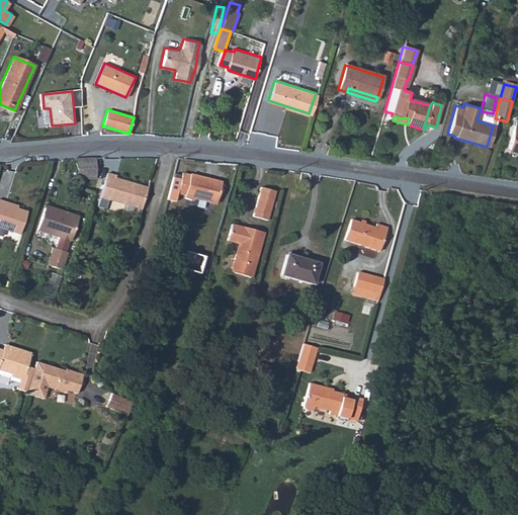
[(517,120),(514,120),(507,149),(517,151),(517,120)]
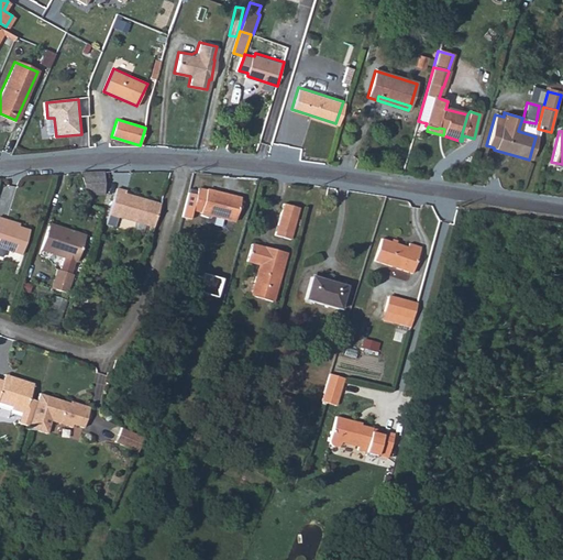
[(103,172),(80,174),(86,195),(105,196),(103,172)]
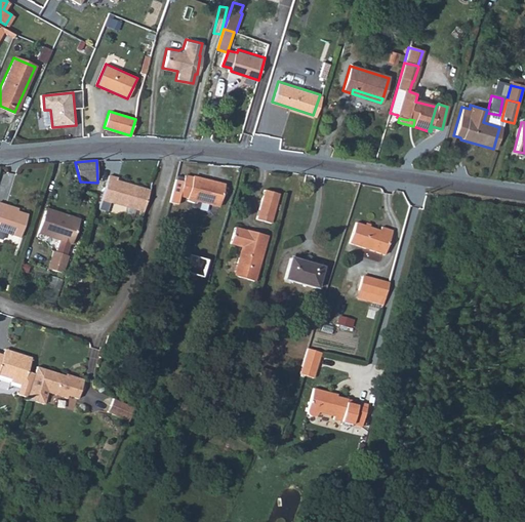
[(184,183),(175,179),(169,203),(177,205),(180,195),(188,197),(188,198),(219,206),(224,184),(193,176),(192,178),(185,176),(184,183)]
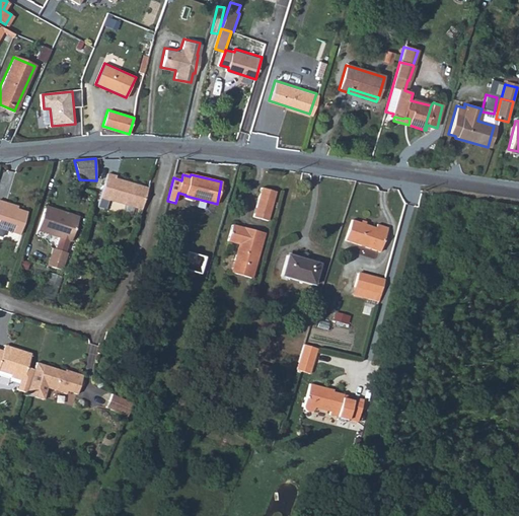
[(106,177),(96,210),(105,213),(108,204),(141,213),(147,192),(115,182),(115,179),(106,177)]
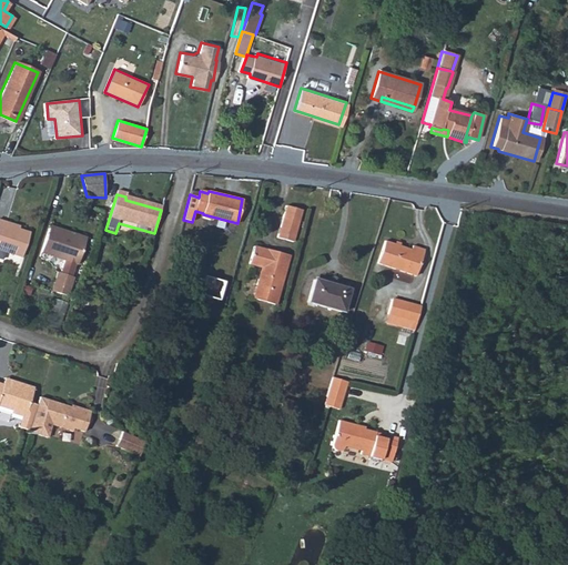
[(301,209),(284,204),(275,236),(292,242),(301,209)]
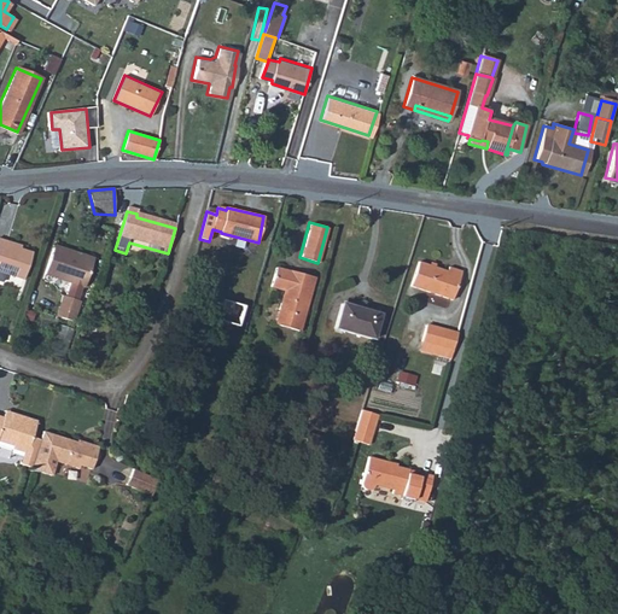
[(1,241),(3,238),(0,237),(0,269),(17,276),(27,251),(15,246),(1,241)]
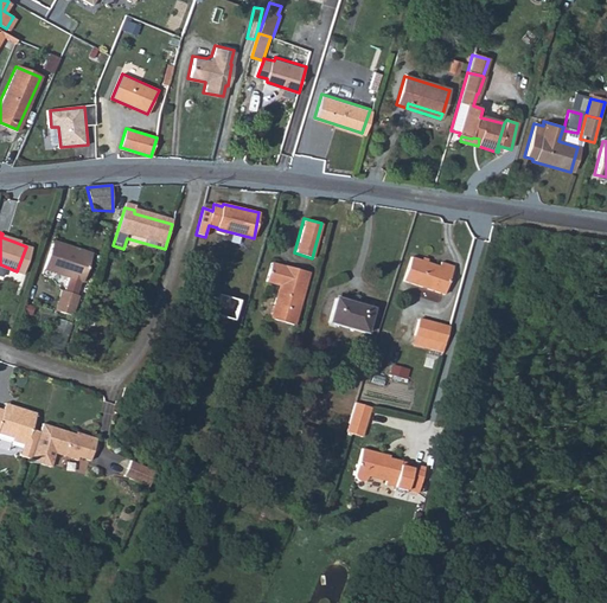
[(94,254),(51,241),(51,244),(91,257),(94,254)]
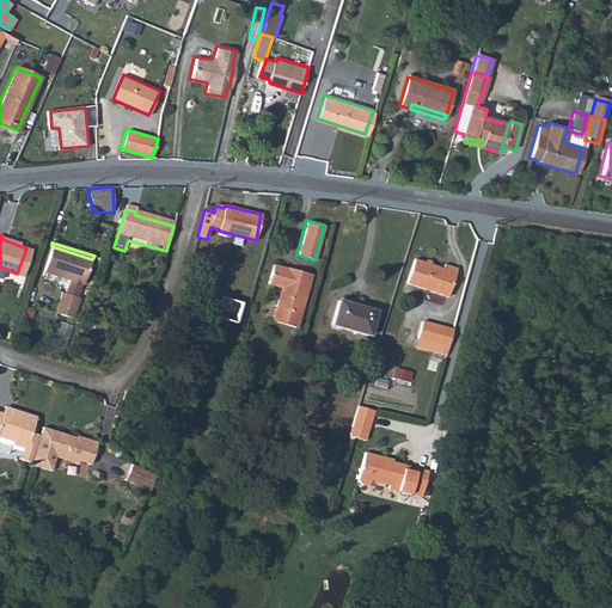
[(51,246),(43,274),(71,282),(66,299),(62,298),(56,317),(73,323),(79,302),(77,301),(81,287),(84,288),(92,259),(51,246)]
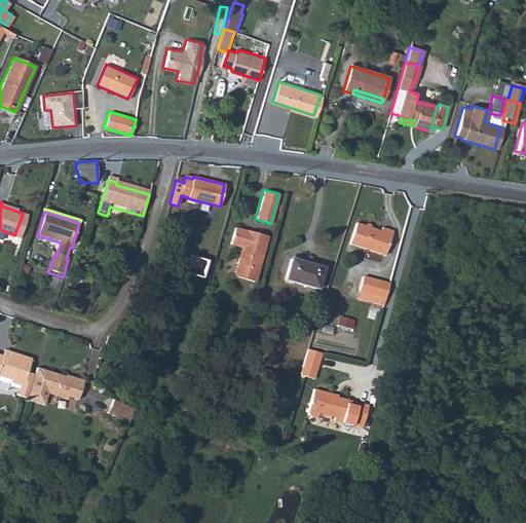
[(388,248),(393,229),(381,225),(381,229),(357,222),(350,244),(386,254),(387,252),(389,252),(390,249),(388,248)]
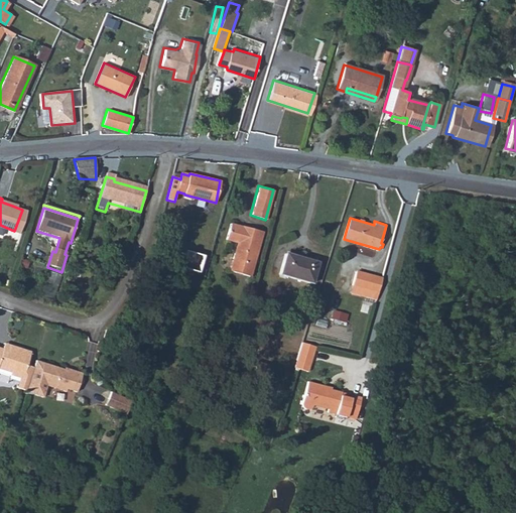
[(262,231),(241,226),(241,227),(230,224),(226,239),(237,242),(229,270),(250,276),(262,231)]
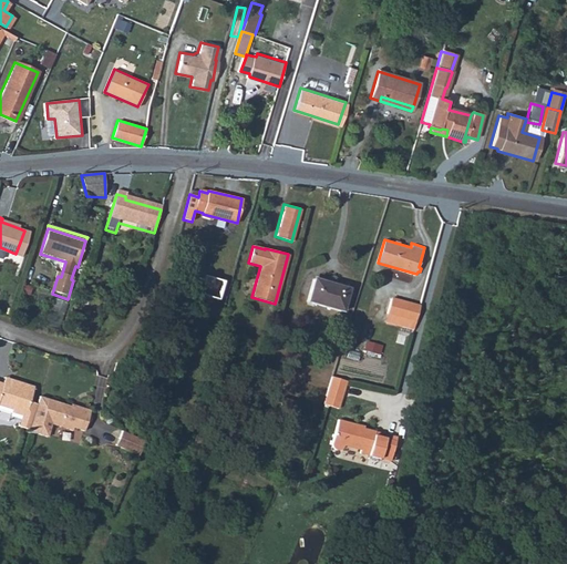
[(308,299),(337,308),(343,285),(313,276),(308,299)]
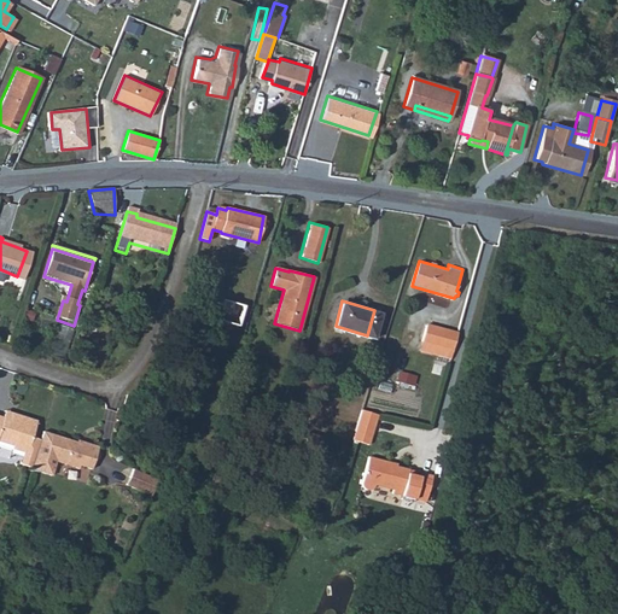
[(374,310),(367,335),(375,338),(384,313),(374,310)]
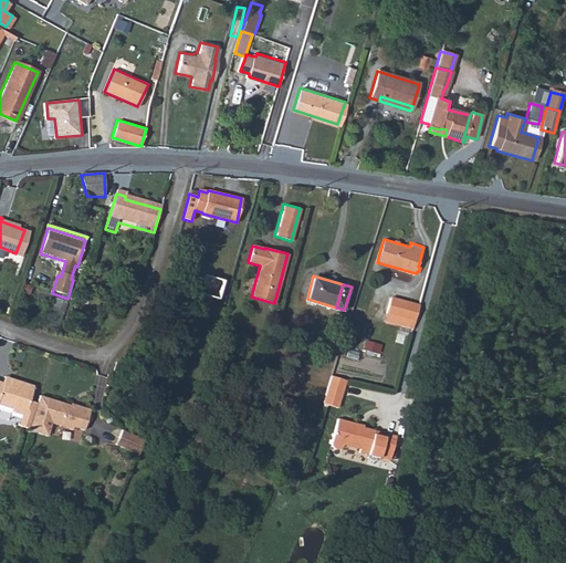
[(384,325),(415,332),(420,308),(391,300),(384,325)]
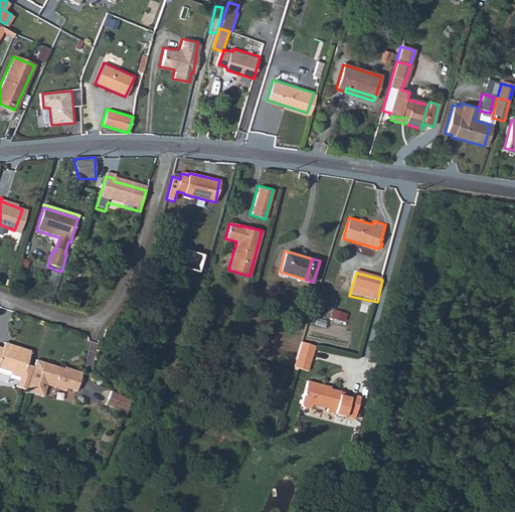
[(25,388),(33,365),(26,363),(30,350),(7,342),(6,346),(4,345),(3,347),(0,346),(0,367),(10,370),(9,373),(18,376),(15,385),(25,388)]
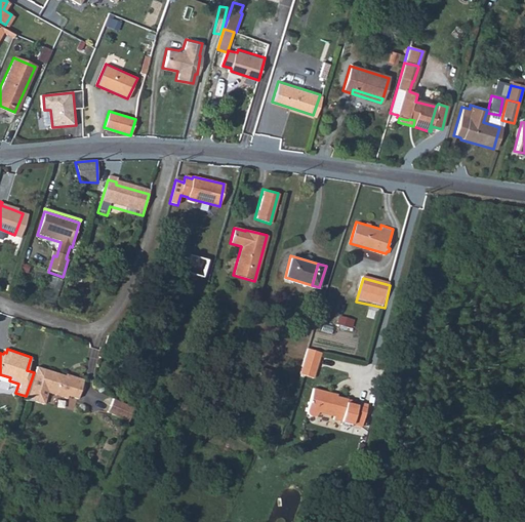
[(321,357),(306,352),(297,377),(313,383),(321,357)]
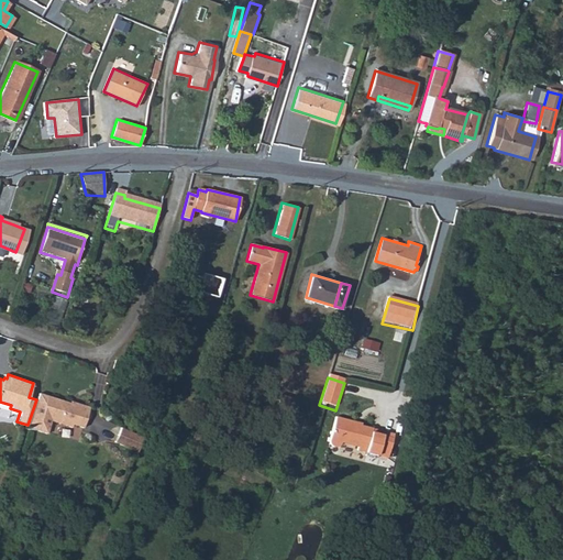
[(51,418),(70,425),(73,423),(83,426),(89,406),(77,403),(76,404),(39,392),(36,399),(28,425),(28,428),(37,429),(46,432),(51,418)]
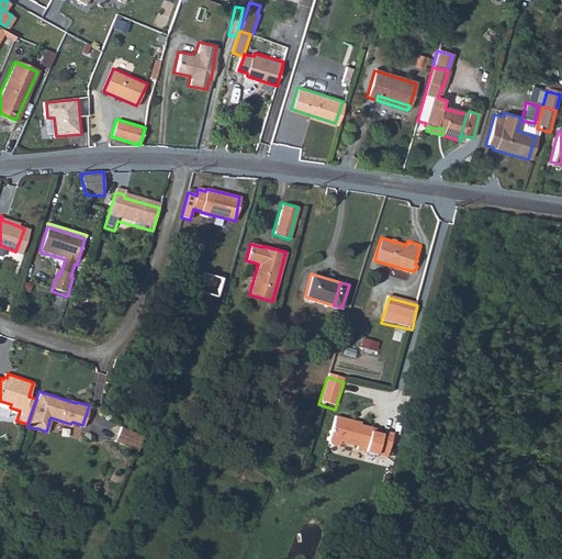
[(367,455),(372,429),(352,424),(352,422),(336,416),(329,438),(329,445),(332,448),(337,448),(340,443),(357,447),(357,451),(367,455)]
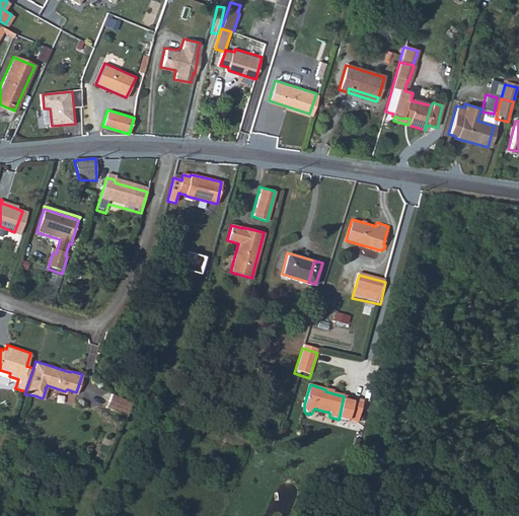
[(349,422),(353,403),(354,399),(344,396),(339,420),(349,422)]
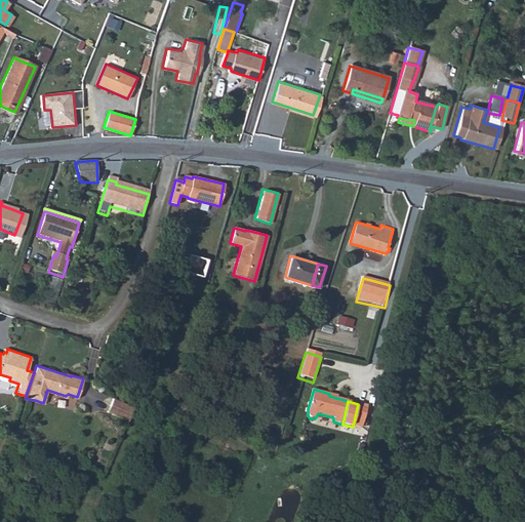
[(133,412),(120,407),(111,403),(105,417),(128,427),(133,412)]
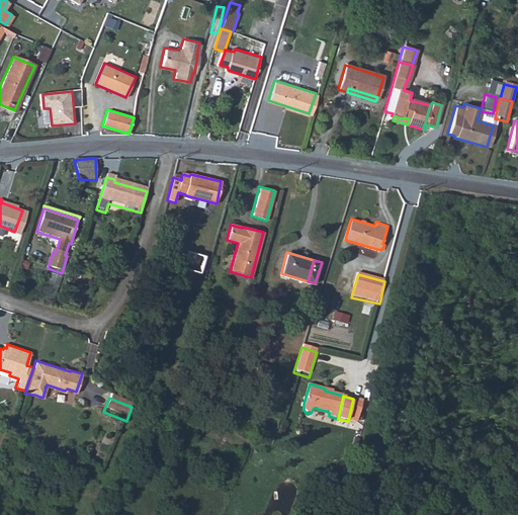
[(358,424),(363,406),(352,403),(348,421),(358,424)]
